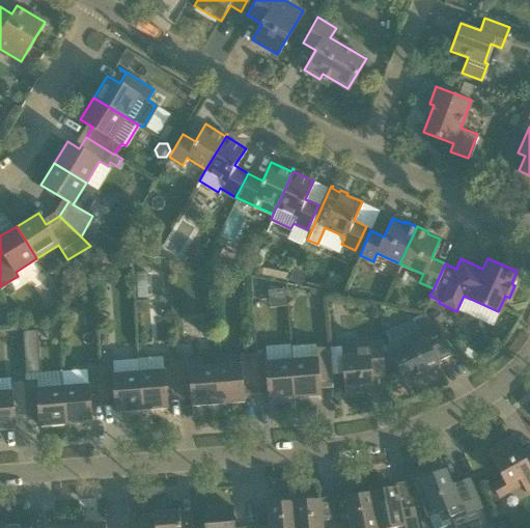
[(444,318),(436,307),(427,312),(437,325),(444,318)]
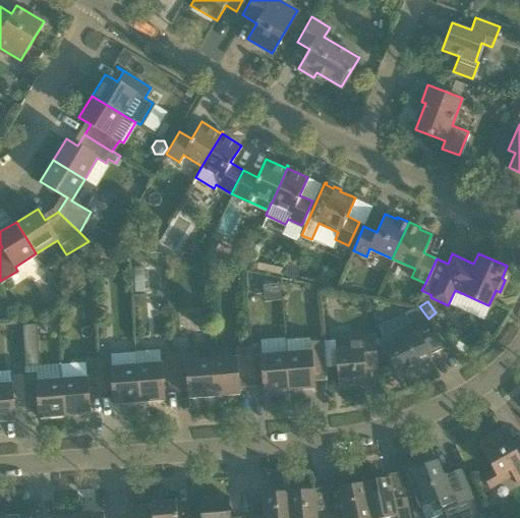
[(427,321),(416,327),(416,326),(395,335),(398,341),(384,347),(394,372),(429,356),(428,353),(447,345),(427,321)]
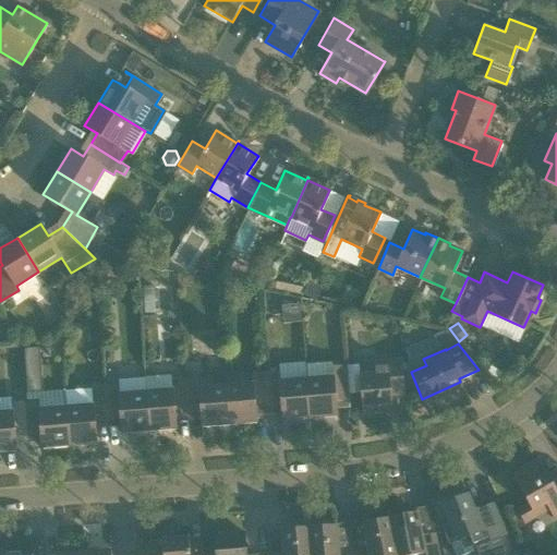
[(403,396),(403,388),(401,358),(374,360),(375,372),(360,373),(363,412),(391,410),(390,397),(403,396)]
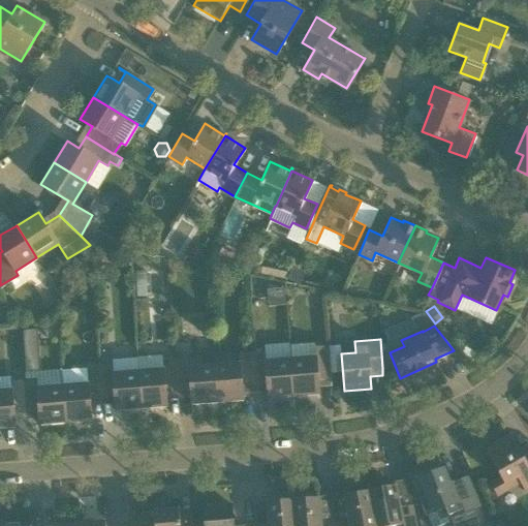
[(331,384),(331,377),(328,344),(314,345),(315,356),(290,358),(292,395),(318,393),(317,378),(329,377),(330,384),(331,384)]
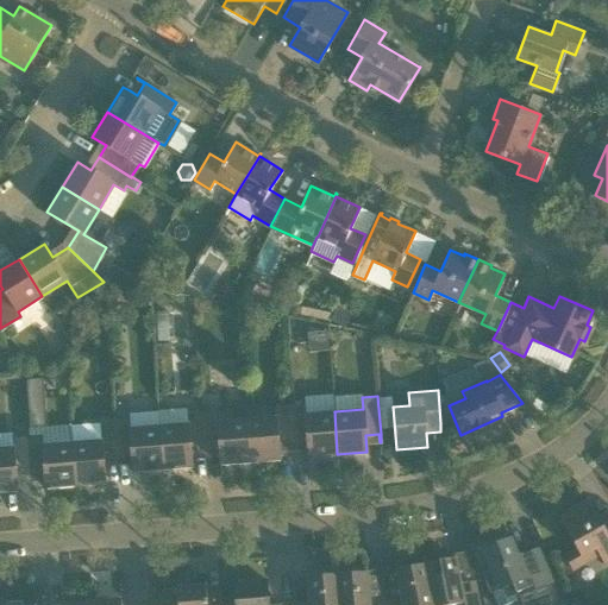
[(337,454),(334,411),(305,414),(305,402),(289,403),(292,441),(307,440),(308,457),(337,454)]
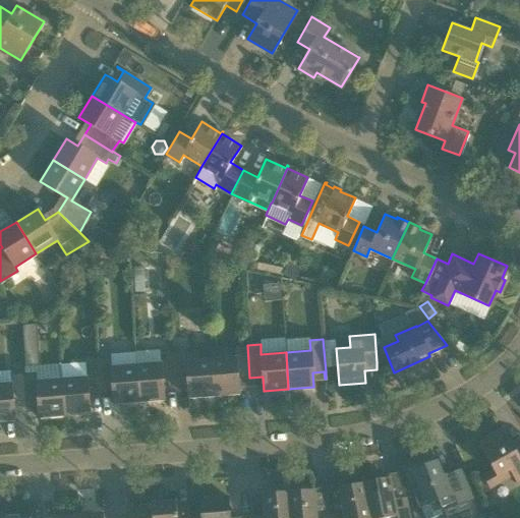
[(237,379),(249,378),(247,345),(235,346),(235,356),(211,358),(214,395),(238,393),(237,379)]
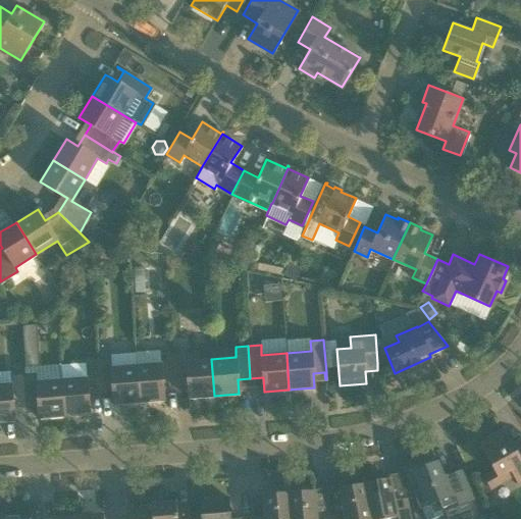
[(186,351),(172,352),(175,384),(188,383),(189,398),(214,396),(211,359),(187,361),(186,351)]
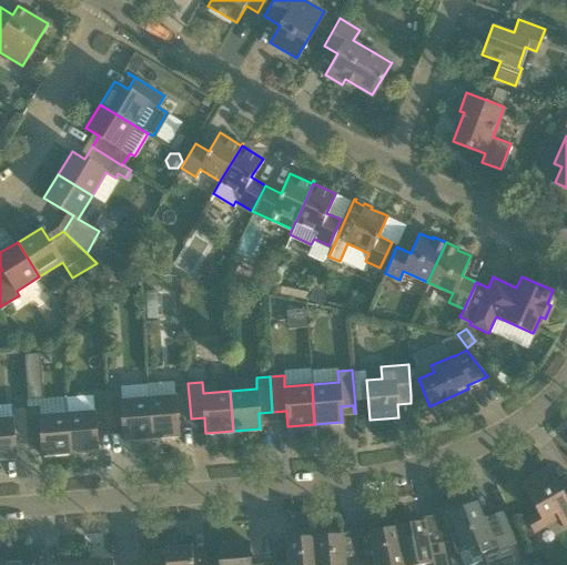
[(178,420),(191,419),(188,383),(174,384),(175,395),(148,397),(151,437),(179,435),(178,420)]
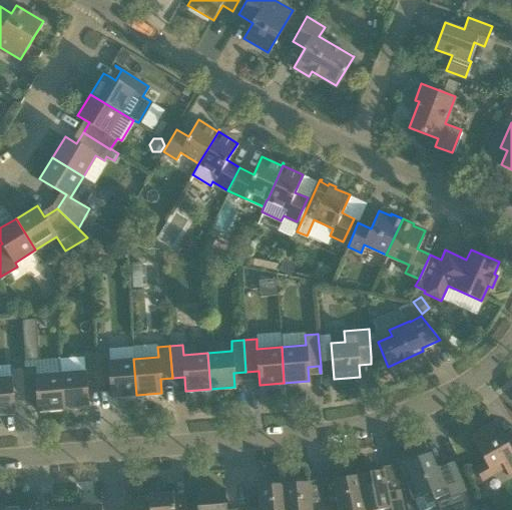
[(111,397),(136,395),(133,359),(109,361),(108,351),(95,352),(98,384),(110,383),(111,397)]
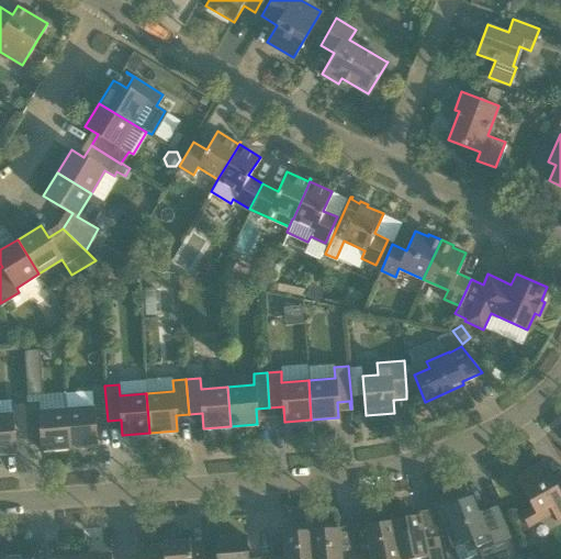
[(92,406),(66,409),(69,448),(97,446),(94,422),(108,421),(104,386),(91,387),(92,406)]
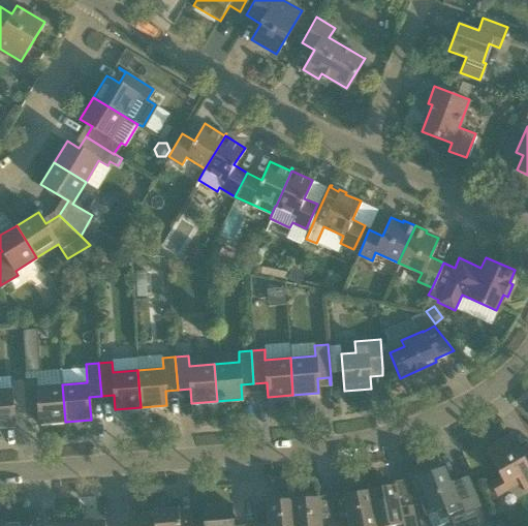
[(39,424),(65,422),(62,384),(37,387),(36,376),(23,377),(26,410),(38,409),(39,424)]
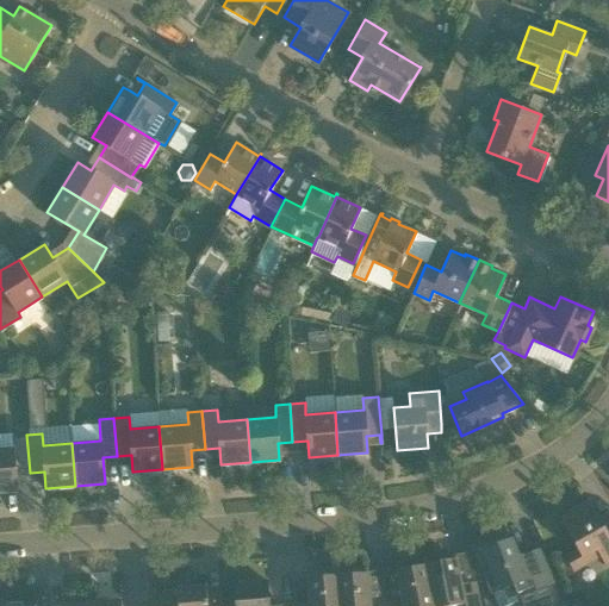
[(13,448),(0,448),(0,491),(17,491),(16,474),(30,473),(26,435),(12,436),(13,448)]
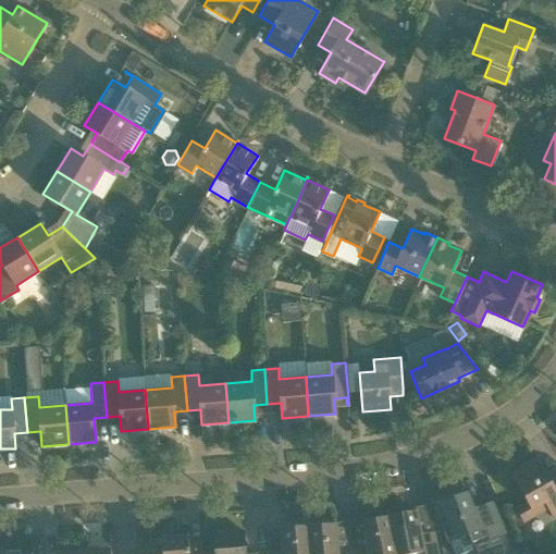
[(513,476),(527,501),(515,507),(523,521),(547,507),(551,514),(555,511),(555,466),(546,472),(538,457),(520,467),(521,470),(513,476)]
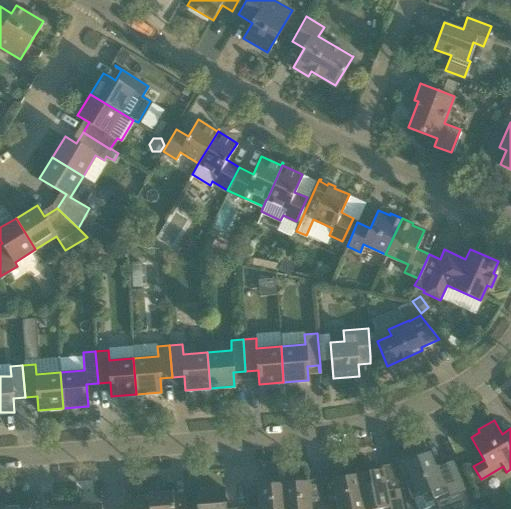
[(418,508),(434,503),(433,500),(463,488),(453,460),(434,467),(429,452),(405,461),(411,478),(406,480),(417,508),(418,508)]
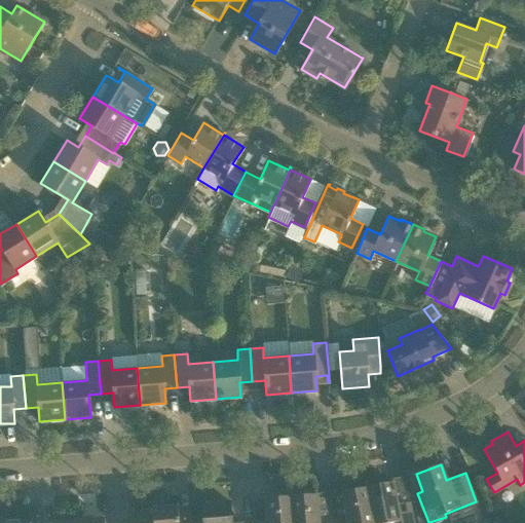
[(367,486),(374,522),(386,522),(390,522),(389,522),(412,522),(408,501),(397,503),(391,481),(367,486)]
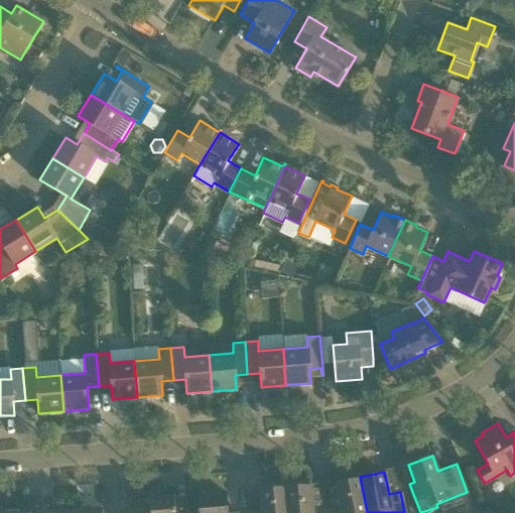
[(340,504),(325,505),(325,512),(367,512),(360,477),(335,482),(340,504)]
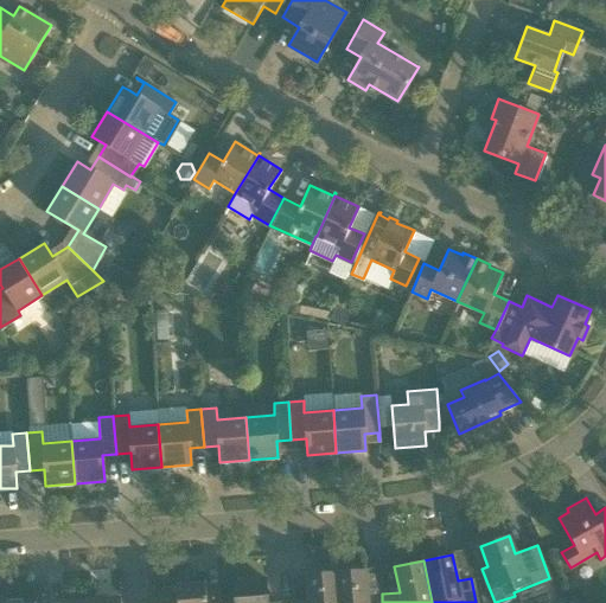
[(365,569),(336,571),(338,602),(382,602),(382,594),(368,595),(365,569)]
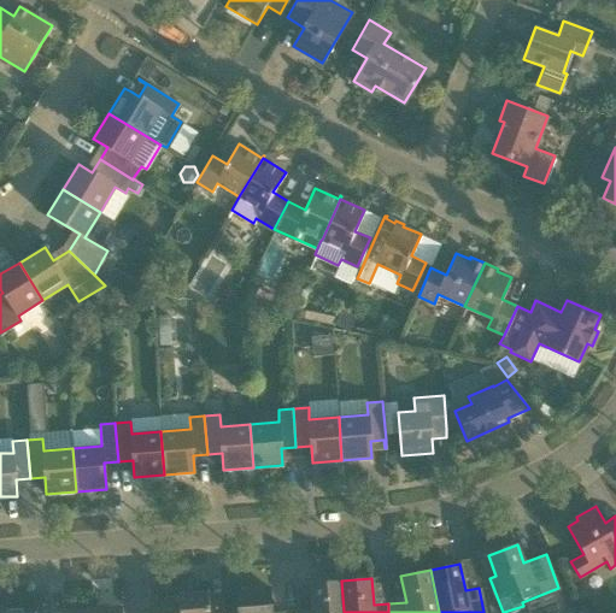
[(344,612),(341,581),(311,583),(314,611),(299,612),(298,612),(344,612)]
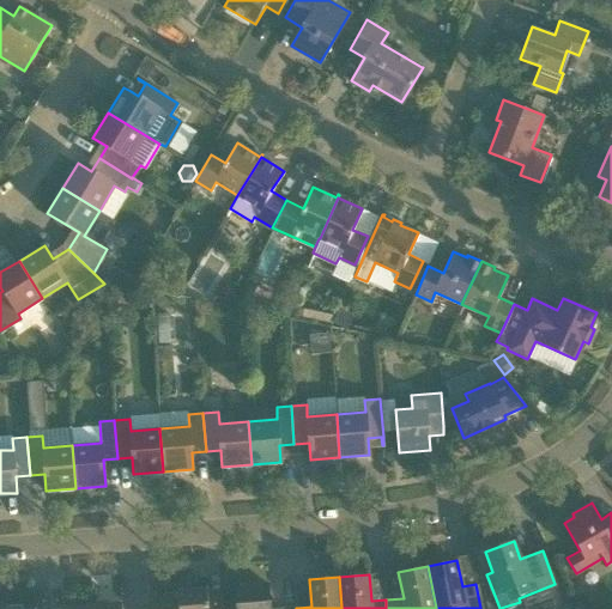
[(270,607),(268,583),(235,585),(236,608),(284,608),(284,606),(270,607)]
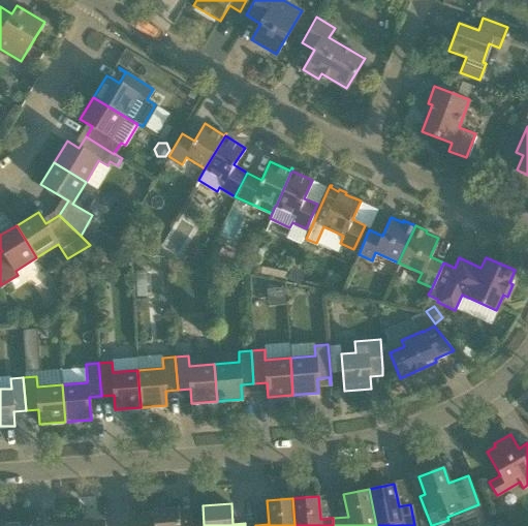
[(178,507),(153,509),(153,516),(154,516),(154,525),(191,525),(191,515),(179,516),(178,507)]
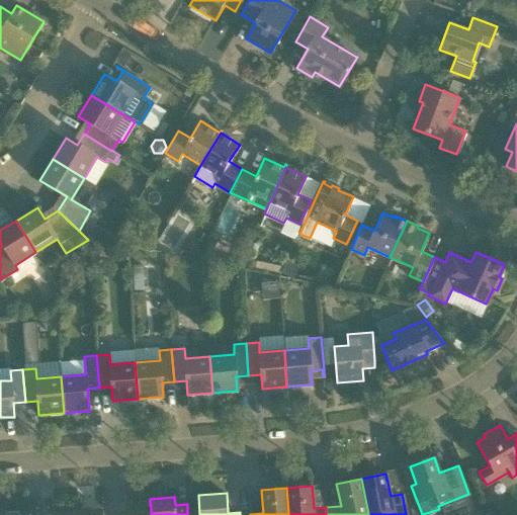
[(151,514),(151,505),(150,505),(126,507),(126,514),(151,514)]
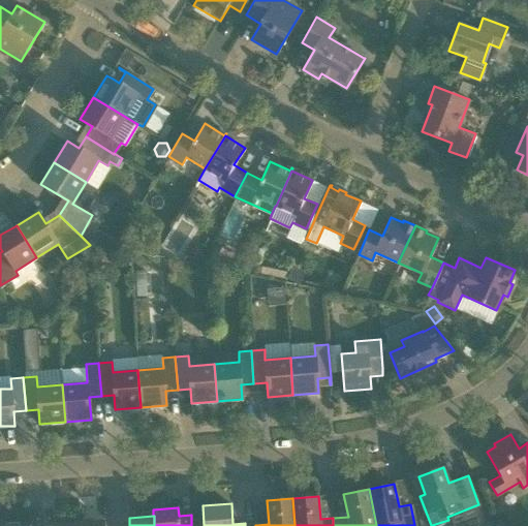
[(104,525),(104,520),(93,521),(91,517),(84,518),(82,522),(81,522),(81,525),(104,525)]
